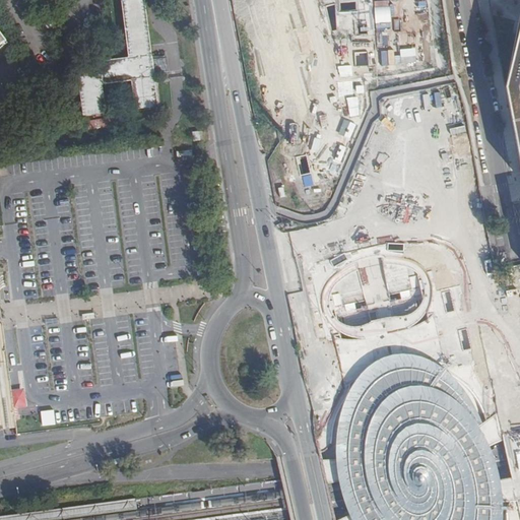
[(132,110),(156,108),(144,0),(118,0),(125,59),(74,64),(80,117),(105,115),(101,84),(129,81),(132,110)]
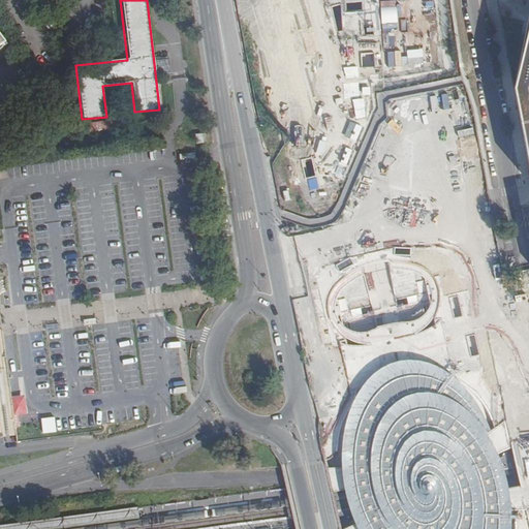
[(528,27),(515,90),(528,164),(528,27)]
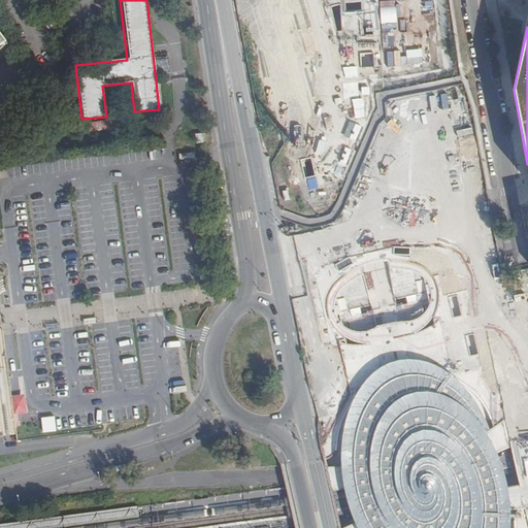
[(156,74),(169,74),(168,60),(156,60),(156,74)]
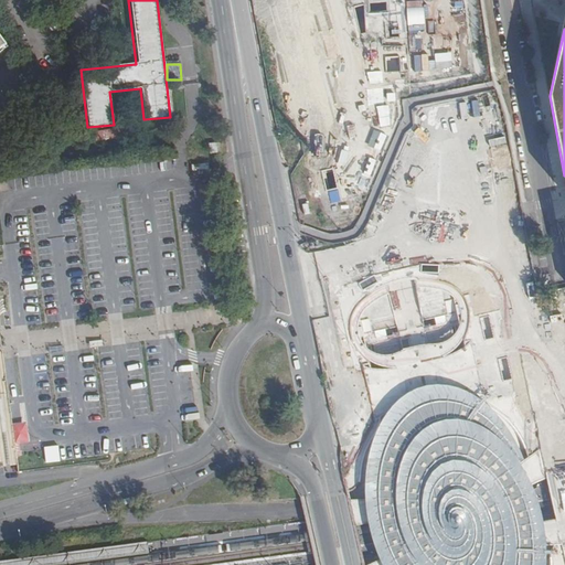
[(109,129),(110,138),(124,136),(123,127),(109,129)]
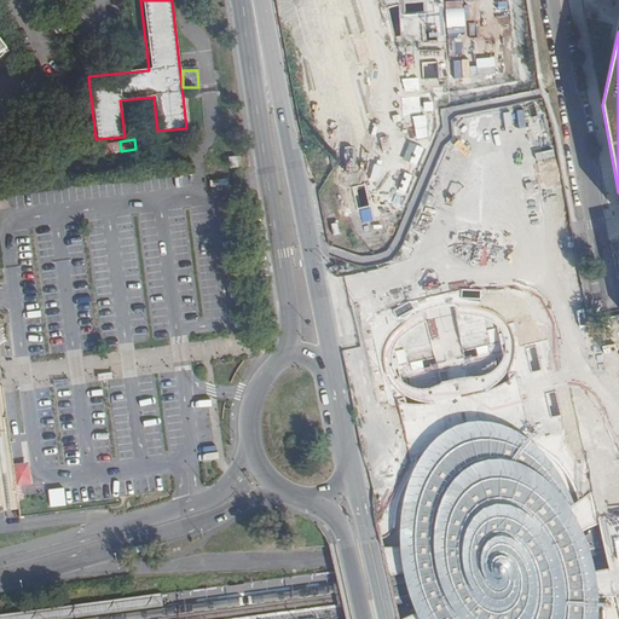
[(0,499),(6,504),(19,503),(19,498),(5,386),(0,386),(0,499)]
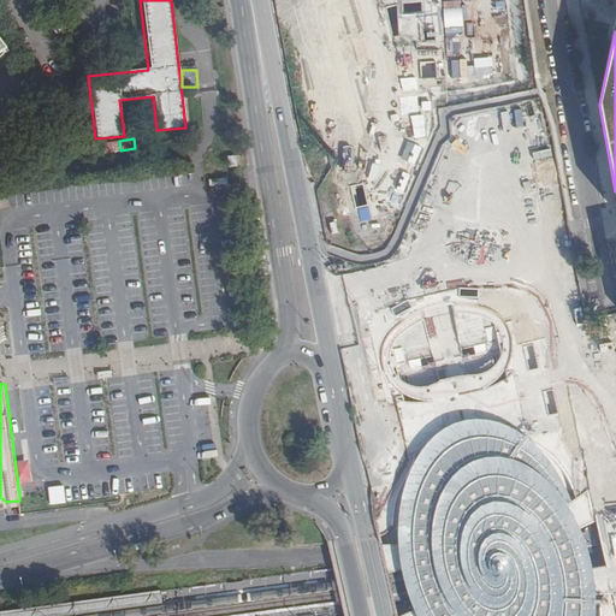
[(594,615),(597,602),(585,542),(575,517),(564,489),(548,461),(520,431),(490,420),(454,422),(427,443),(407,475),(398,523),(401,567),(416,615),(594,615)]
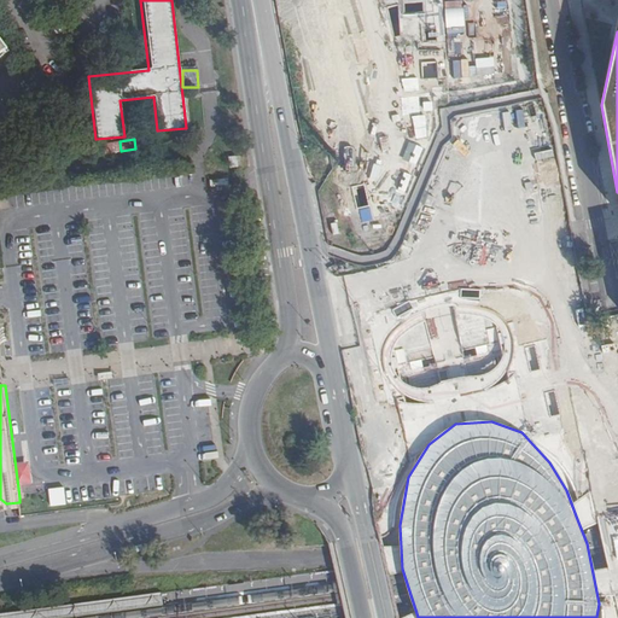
[(0,617),(53,617),(158,606),(156,592),(0,614),(0,617)]
